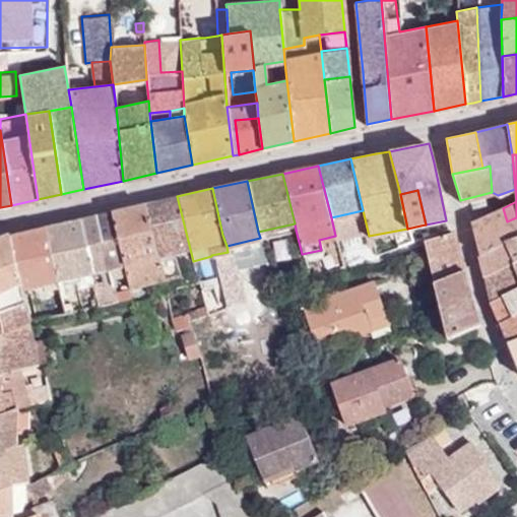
[(177,196),(143,204),(152,244),(162,278),(180,274),(182,283),(197,279),(193,261),(177,196)]
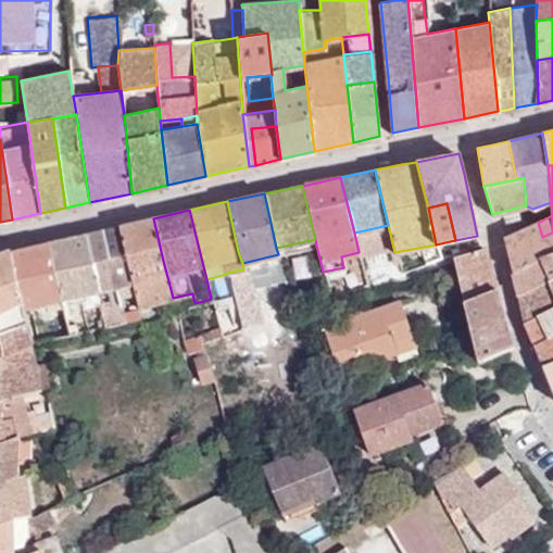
[(153,218),(118,226),(133,284),(137,306),(164,300),(167,314),(176,312),(175,309),(173,298),(163,261),(153,218)]
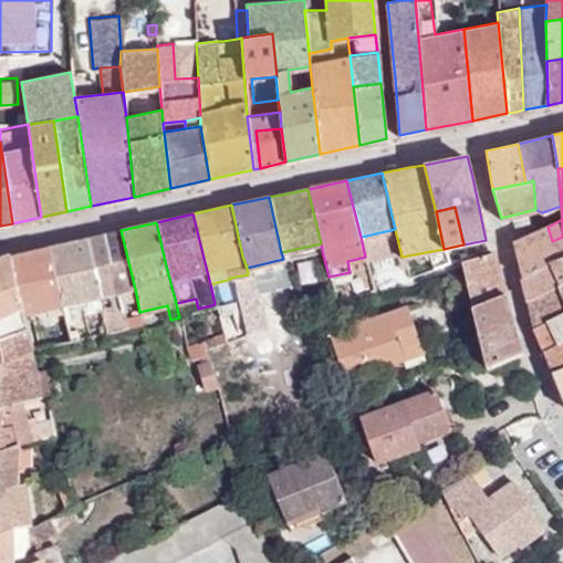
[(551,268),(562,262),(562,237),(552,241),(548,227),(513,241),(522,278),(551,268)]
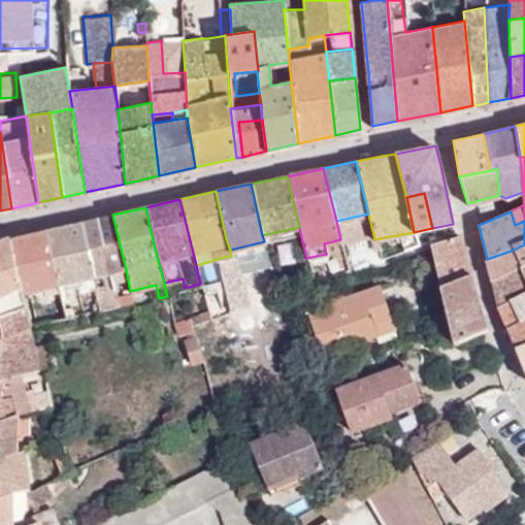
[(112,215),(97,219),(107,273),(109,273),(126,269),(112,215)]
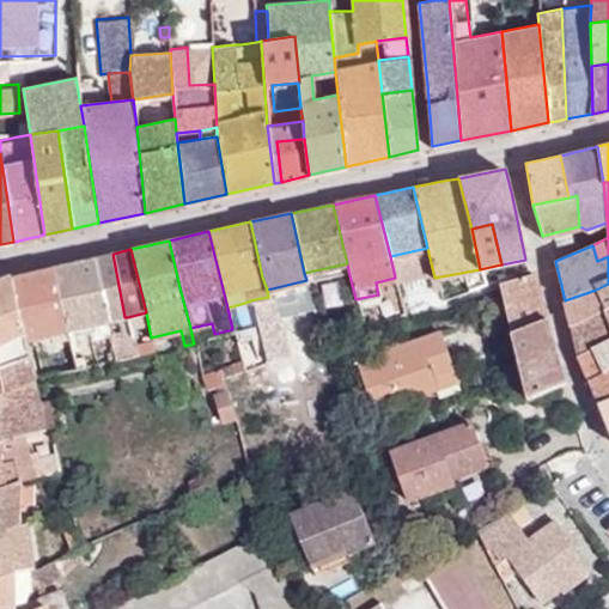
[(113,254),(92,257),(105,320),(125,317),(113,254)]
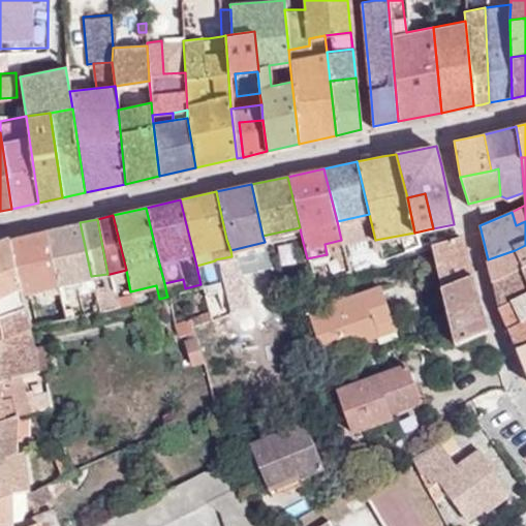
[(80,222),(44,231),(57,284),(91,276),(80,222)]
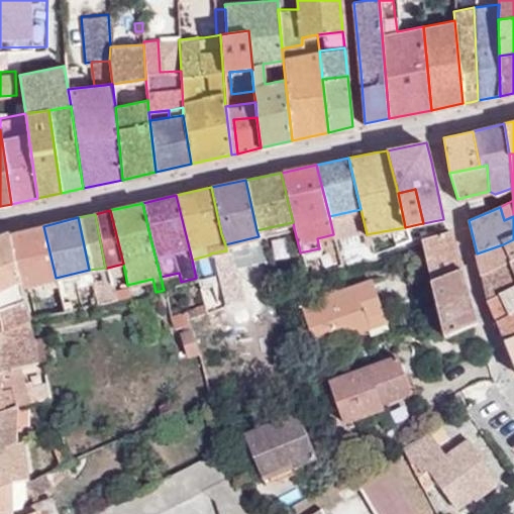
[(293,222),(257,230),(259,236),(294,228),(293,222)]
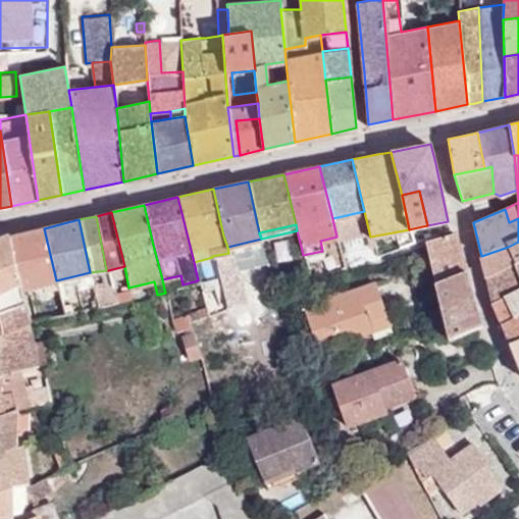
[(409,229),(412,242),(424,238),(422,226),(409,229)]
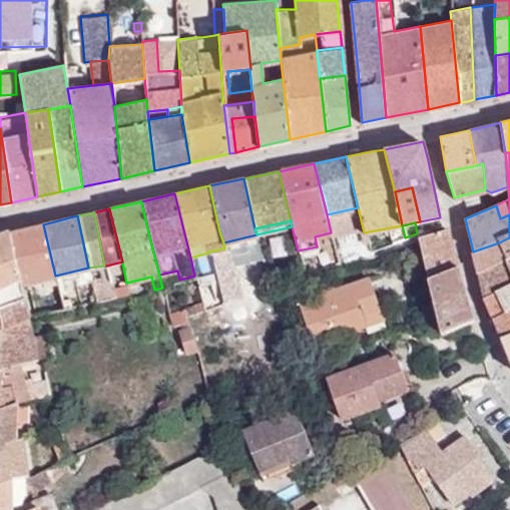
[(43,224),(14,230),(28,282),(55,276),(43,224)]
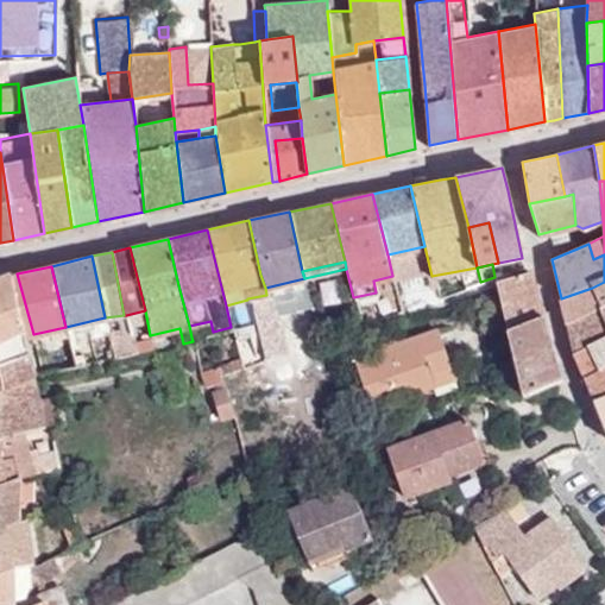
[(524,271),(496,281),(506,328),(542,314),(529,270),(524,271)]
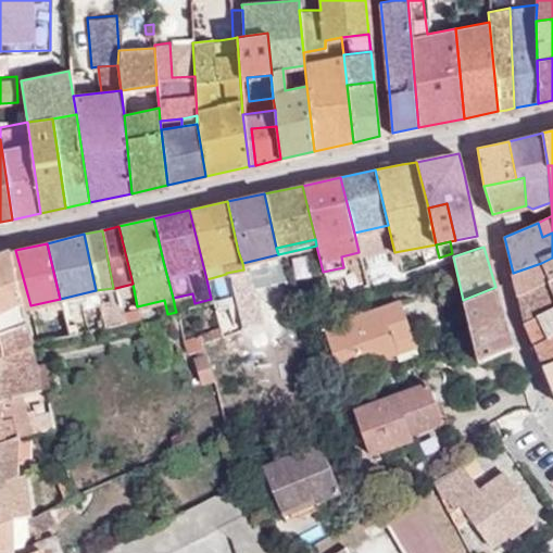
[(15,250),(9,252),(23,303),(22,303),(23,308),(30,305),(15,250)]
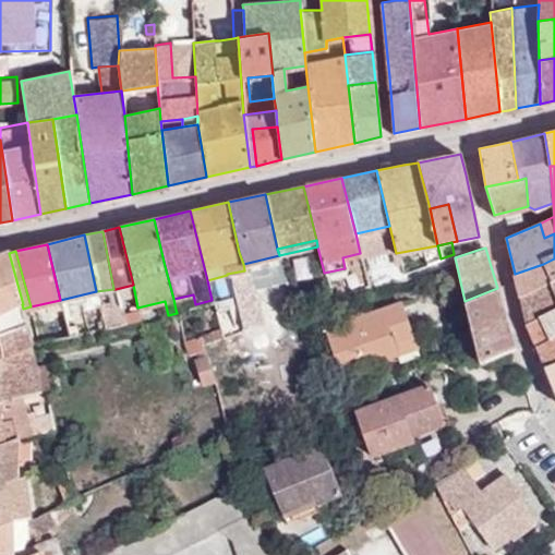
[(0,341),(1,345),(2,357),(29,348),(28,347),(29,342),(31,340),(23,309),(22,304),(23,304),(9,253),(0,255),(0,341)]
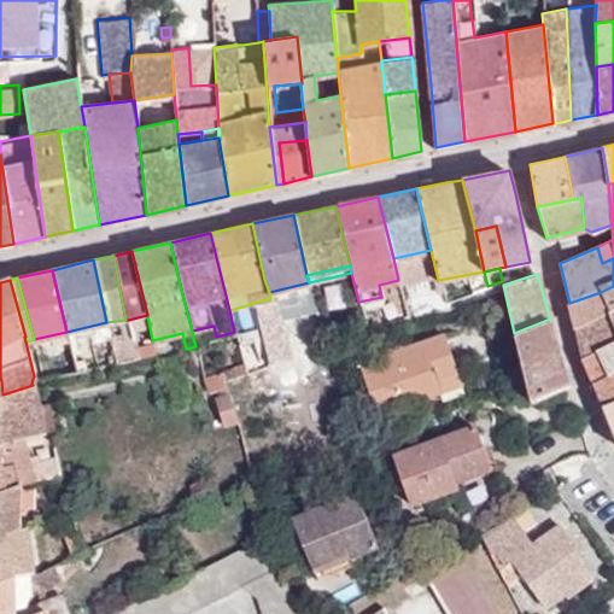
[(612,311),(613,310),(613,286),(601,292),(612,311)]
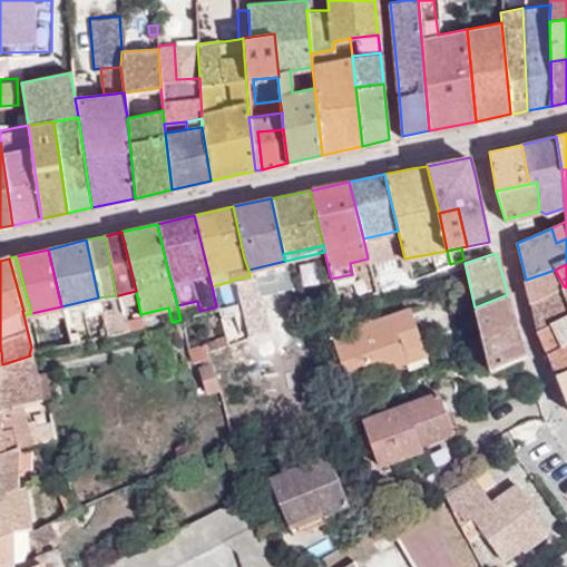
[(533,302),(565,287),(555,270),(526,280),(533,302)]
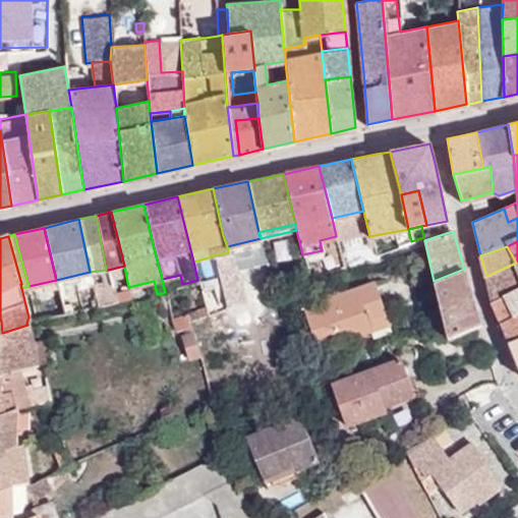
[(212,256),(221,294),(234,291),(238,290),(228,252),(212,255),(212,256)]
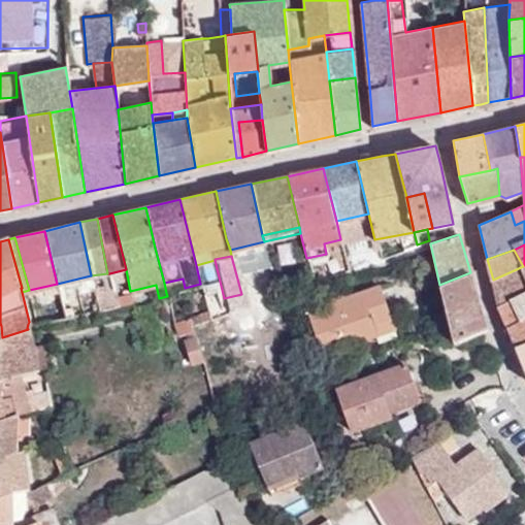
[(500,303),(524,291),(524,273),(523,266),(493,280),(500,303)]
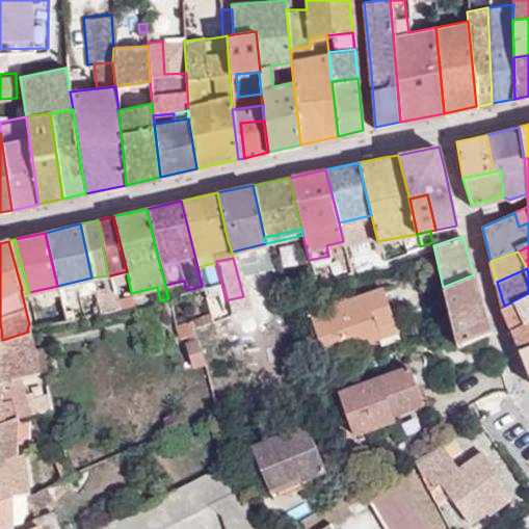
[(490,332),(474,274),(443,287),(456,345),(486,333),(490,332)]
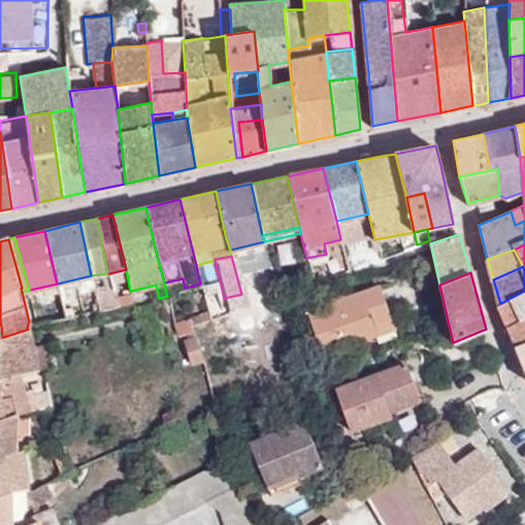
[(332,287),(330,276),(318,281),(321,291),(332,287)]
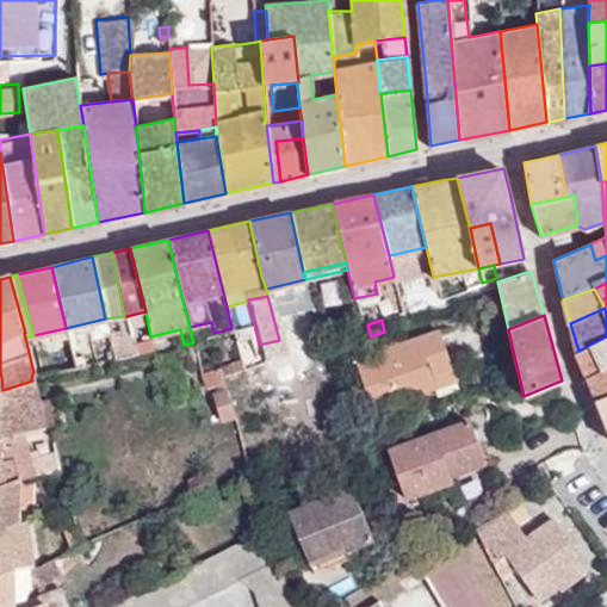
[(211,322),(190,327),(192,339),(214,333),(211,322)]
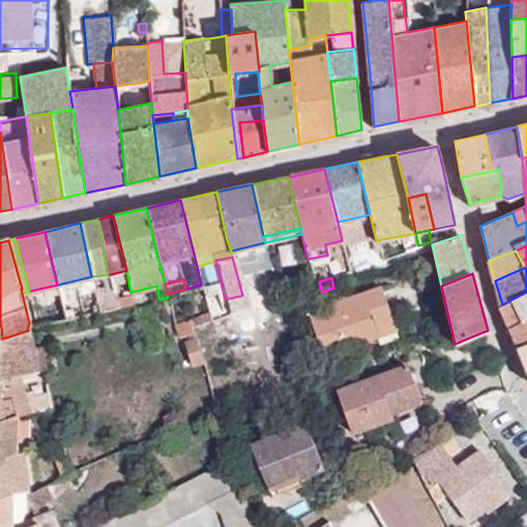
[(322,353),(377,334),(373,325),(391,319),(379,285),(341,298),(342,300),(334,302),(333,299),(308,310),(322,353)]
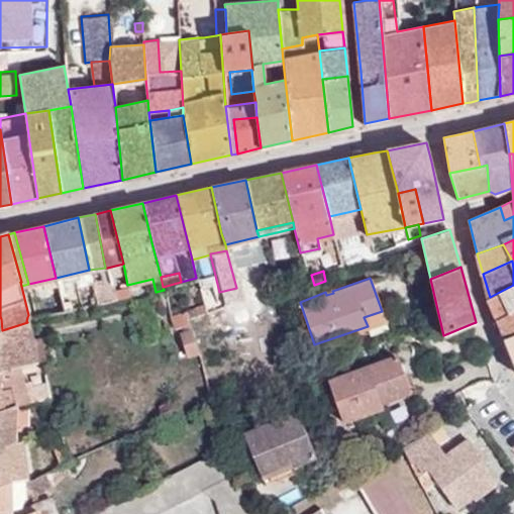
[(93,286),(96,302),(116,297),(113,288),(110,281),(93,286)]
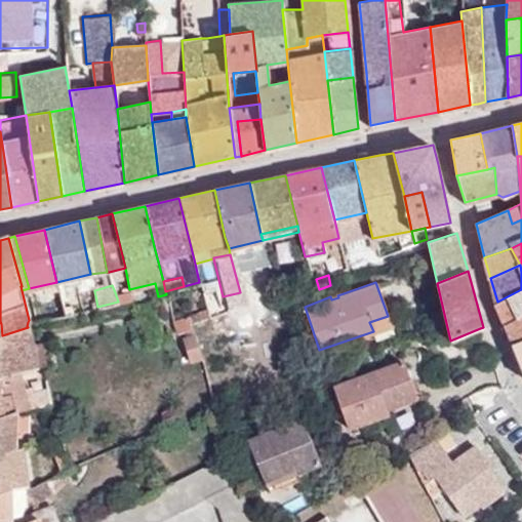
[(130,298),(127,290),(127,289),(115,292),(118,302),(130,298)]
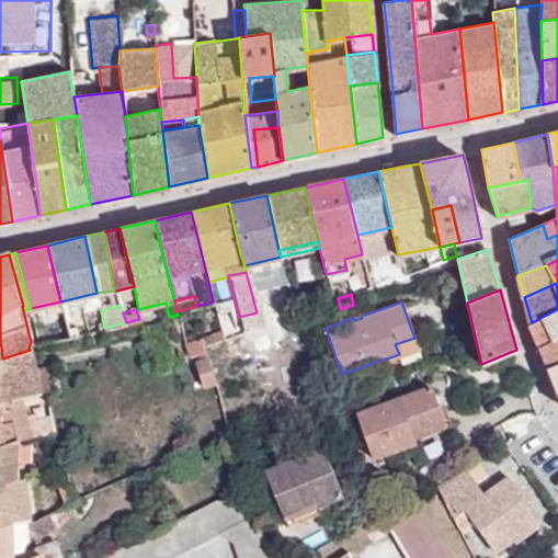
[(539,344),(557,336),(557,309),(532,322),(539,344)]
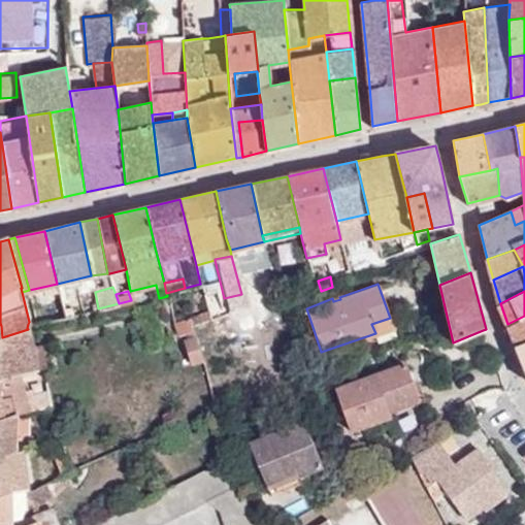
[(224,298),(228,310),(240,307),(237,295),(224,298)]
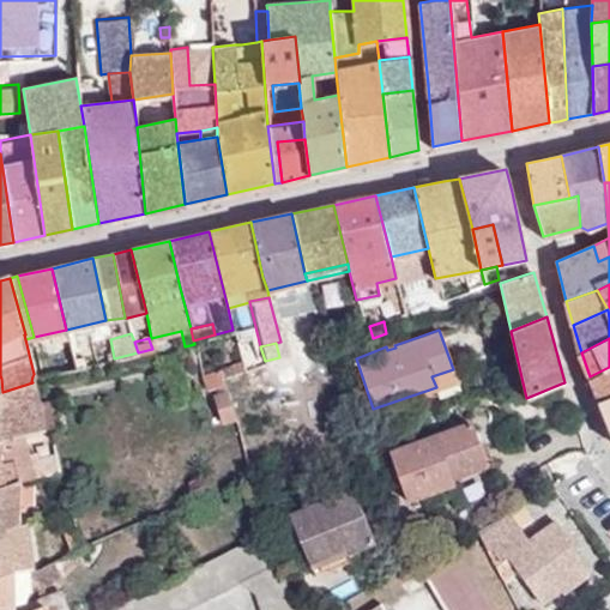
[(228,373),(242,368),(240,358),(224,363),(228,373)]
